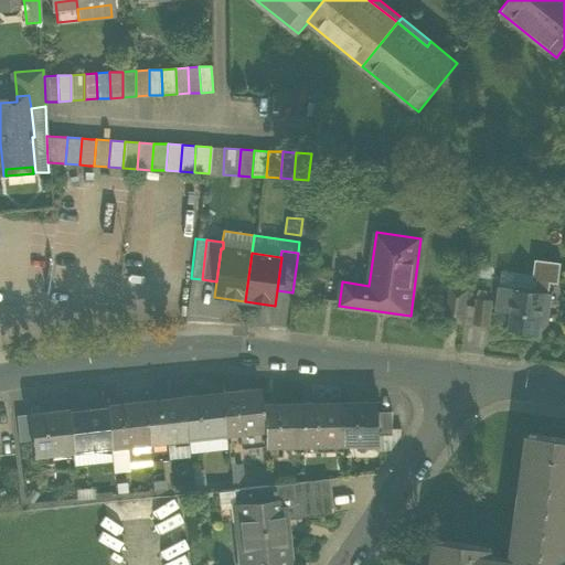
[(537,280),(535,291),(550,294),(551,283),(558,284),(562,263),(535,259),(533,275),(533,280),(537,280)]
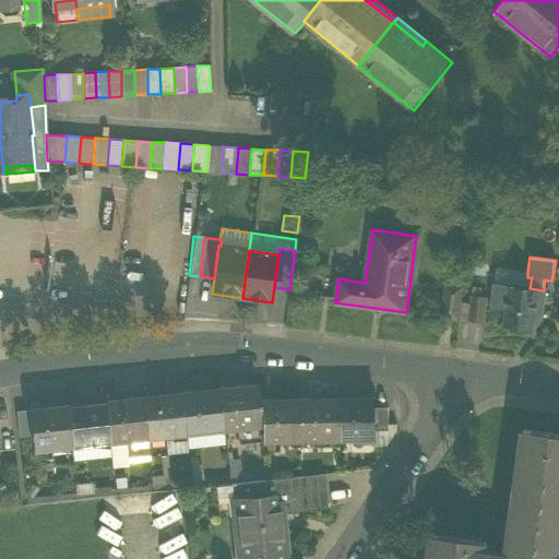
[(527,277),(527,272),(497,268),(495,284),(502,285),(509,285),(530,288),(532,277),(527,277)]
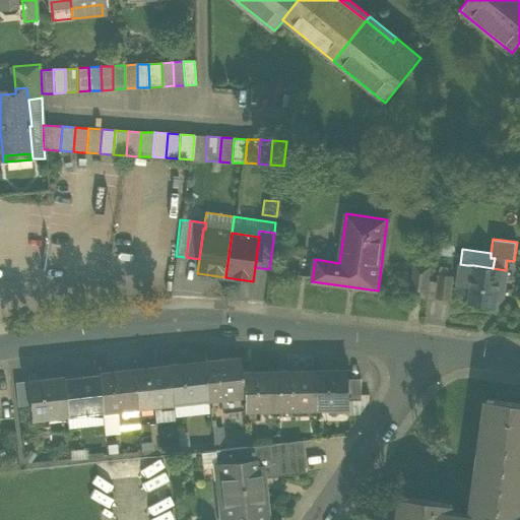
[(457,283),(464,284),(467,265),(460,264),(457,283)]
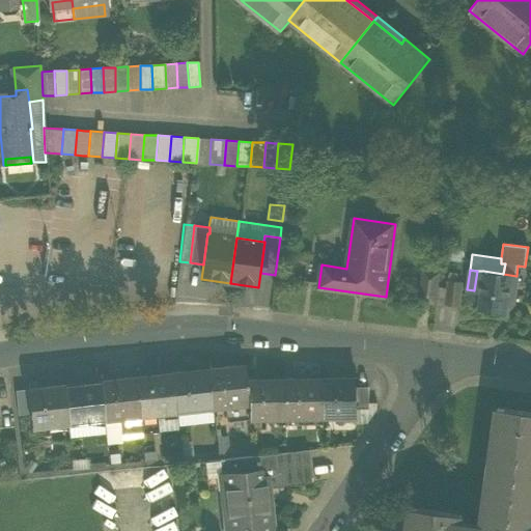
[(419,302),(435,304),(435,302),(438,286),(439,273),(423,271),(419,302)]
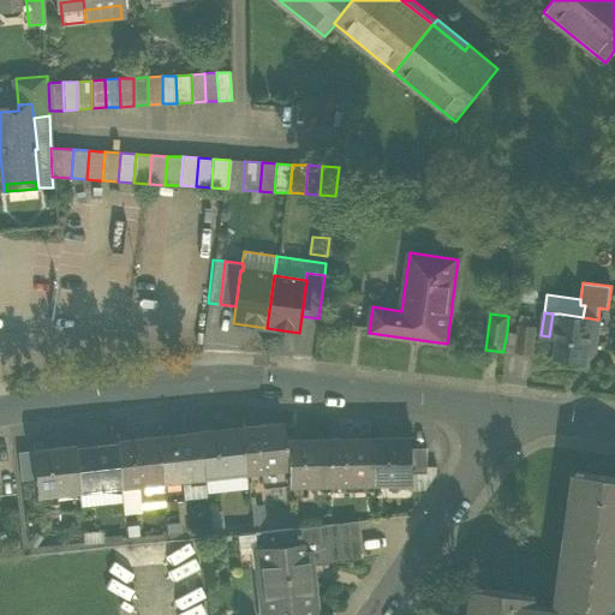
[(549,336),(556,338),(560,314),(553,314),(549,336)]
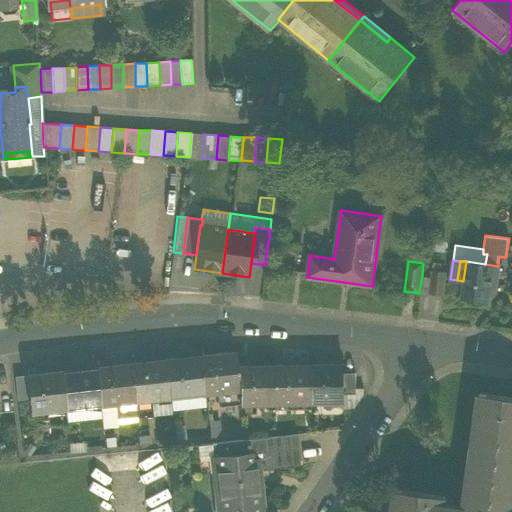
[(485,264),(466,261),(463,281),(461,299),(489,302),(491,288),(497,289),(500,266),(498,266),(485,264)]
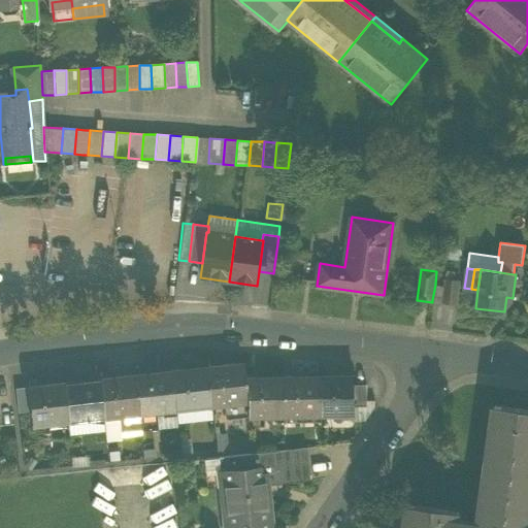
[(442,303),(456,305),(459,281),(447,278),(446,287),(443,301),(442,303)]
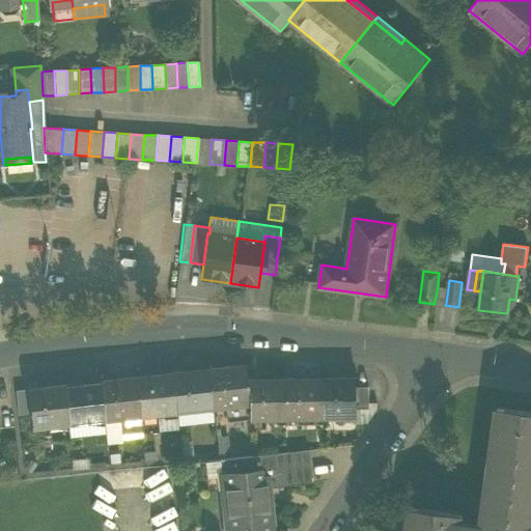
[(446,303),(448,288),(438,286),(435,302),(446,303)]
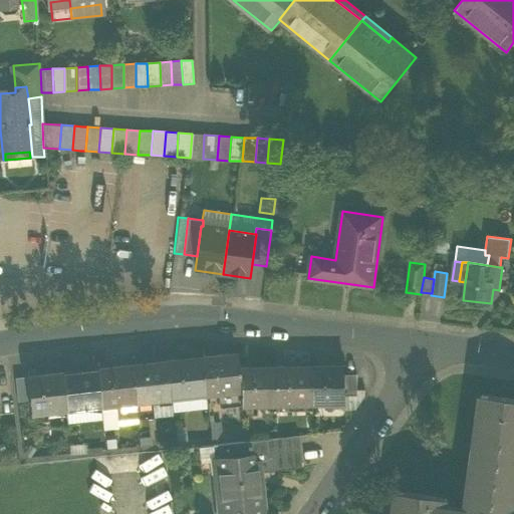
[(205,395),(239,391),(238,368),(236,354),(201,358),(205,395)]
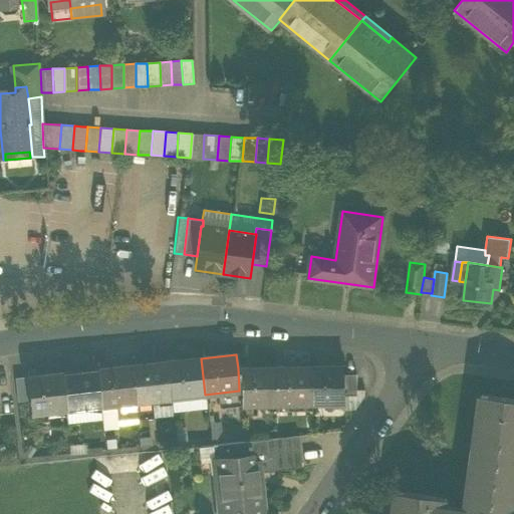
[(170,399),(205,395),(201,358),(167,362),(170,399)]
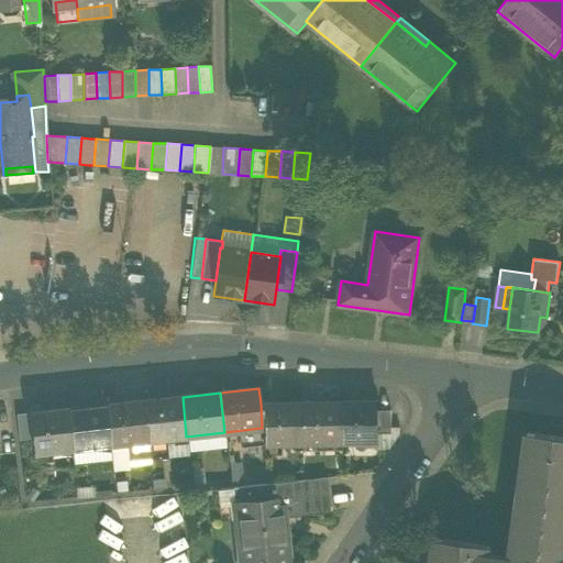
[(148,440),(186,437),(183,397),(144,400),(148,441),(148,440)]
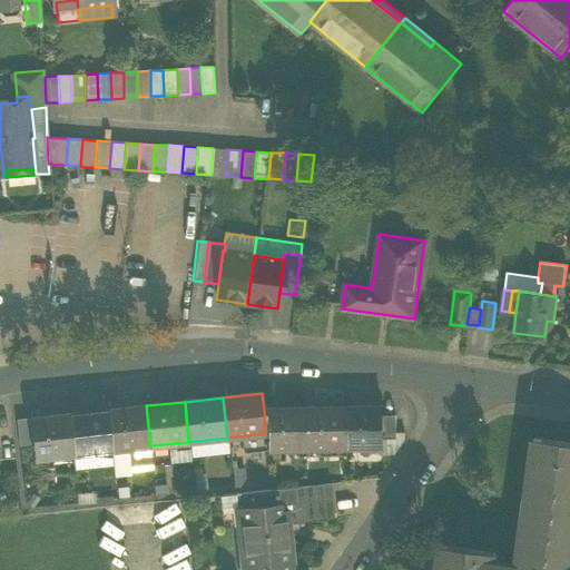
[(128,449),(150,446),(146,405),(107,410),(111,450),(128,449)]
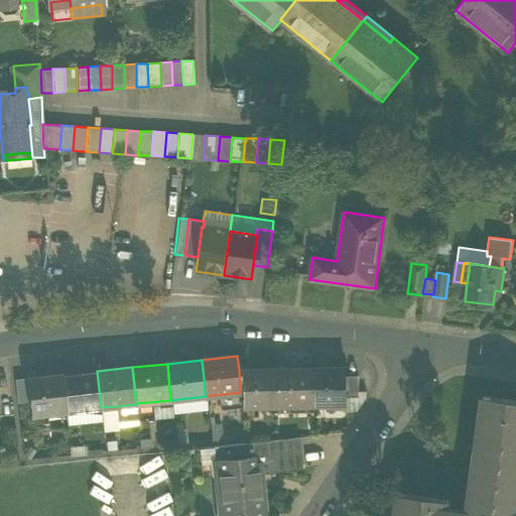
[(346,368),(310,369),(311,405),(347,404),(347,398),(347,376),(346,368)]
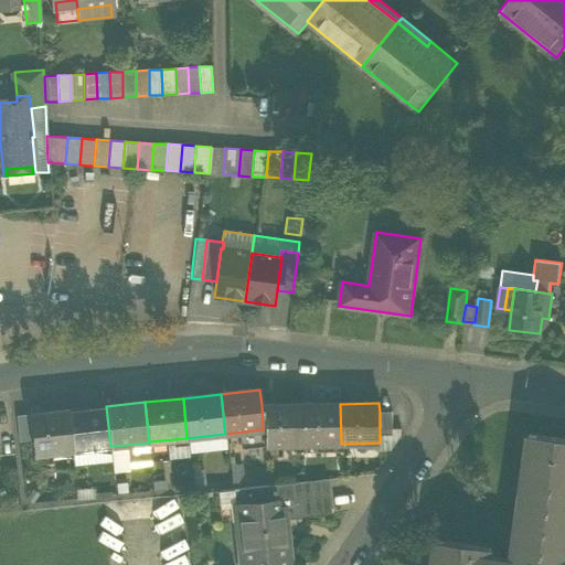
[(263,446),(302,445),(302,404),(262,405),(263,429),(263,446)]
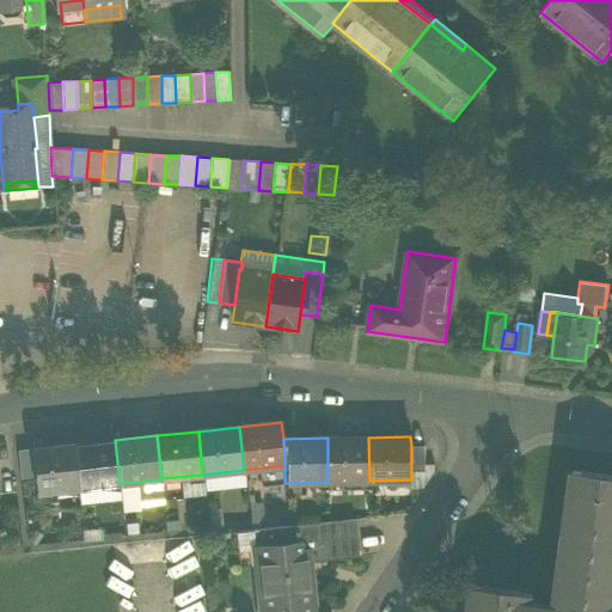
[(328,482),(369,481),(368,438),(328,438),(328,482)]
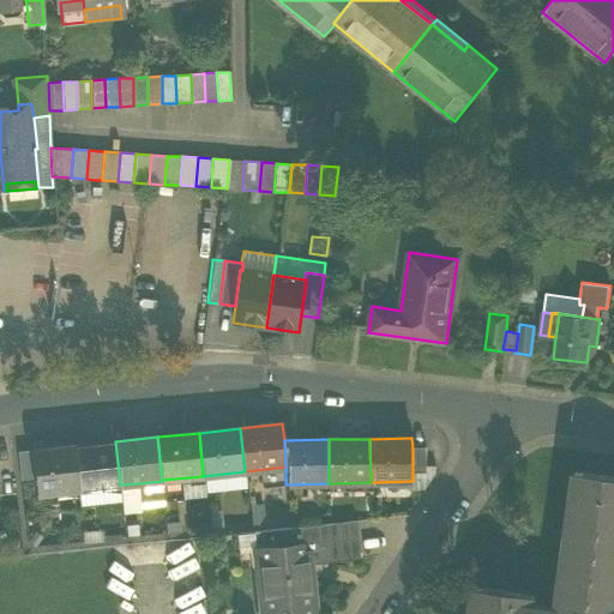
[(78,489),(120,485),(115,441),(73,446),(78,489)]
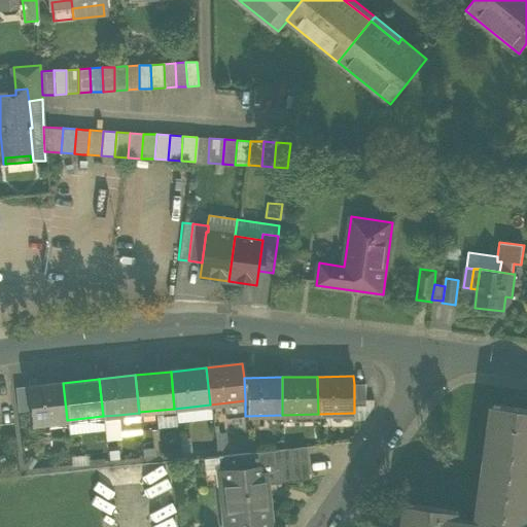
[(31,424),(67,420),(63,383),(27,387),(30,411),(31,424)]
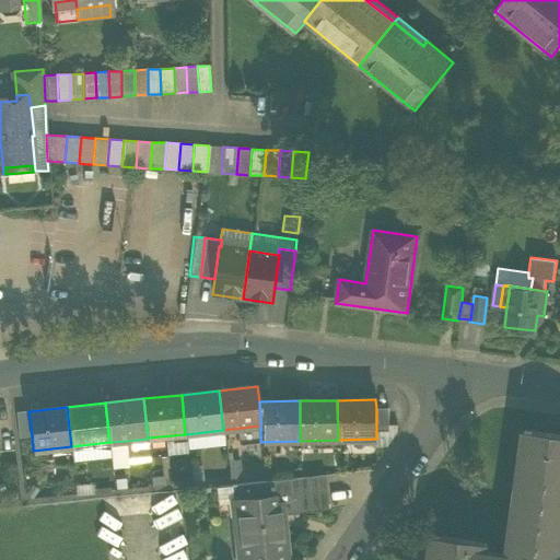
[(376,408),(376,432),(389,432),(389,408),(376,408)]
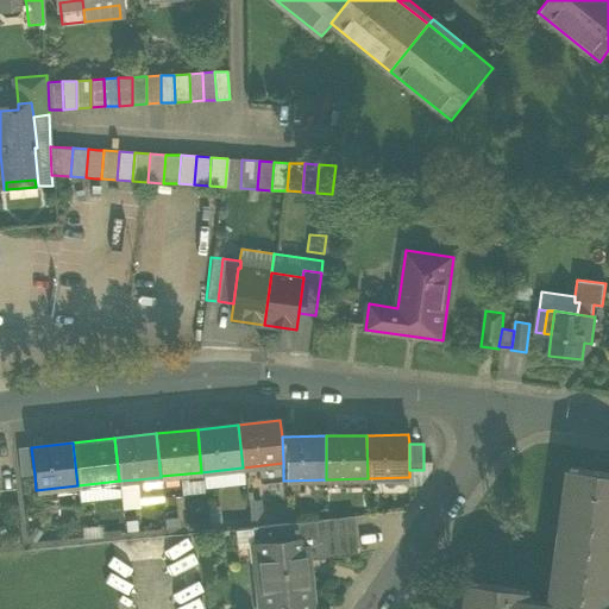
[(17,449),(20,476),(35,475),(31,447),(17,449)]
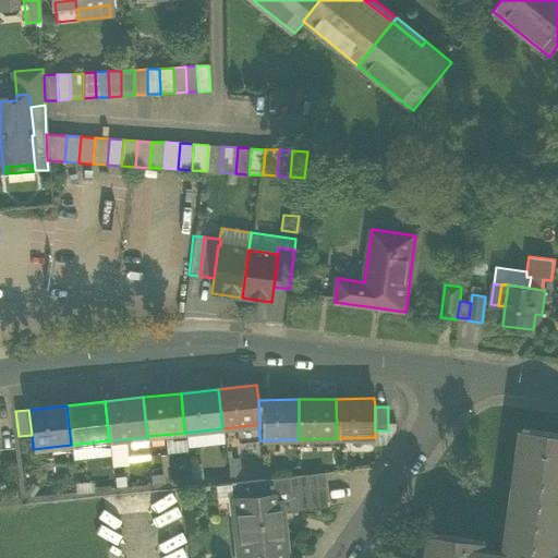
[(557,557),(557,434),(524,429),(507,554),(506,557),(557,557)]
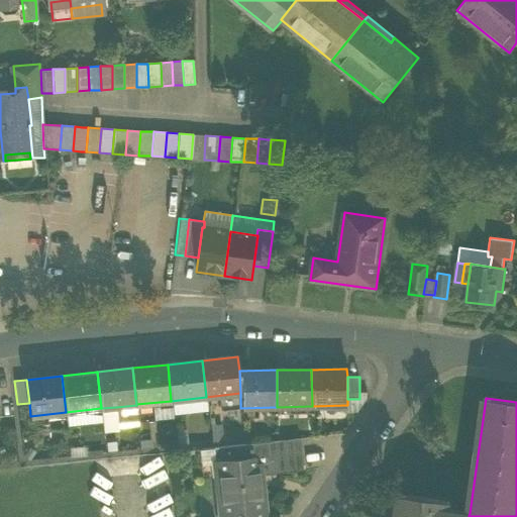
[(138,422),(136,404),(136,405),(116,407),(118,424),(138,422)]
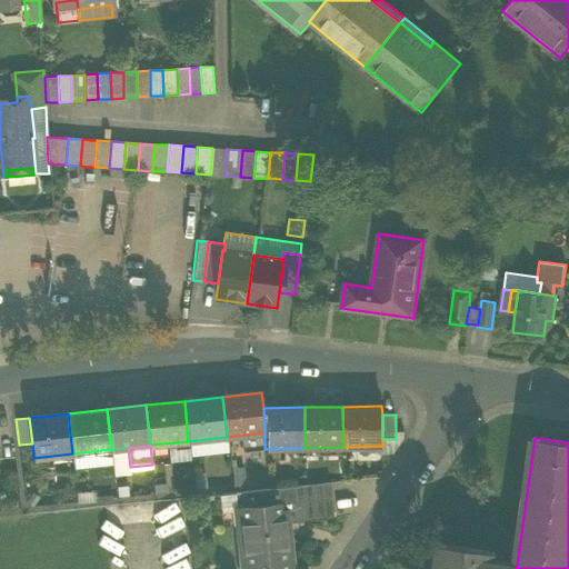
[(298,515),(298,521),(333,518),(330,482),(268,489),(269,503),(271,518),(285,517),(298,515)]
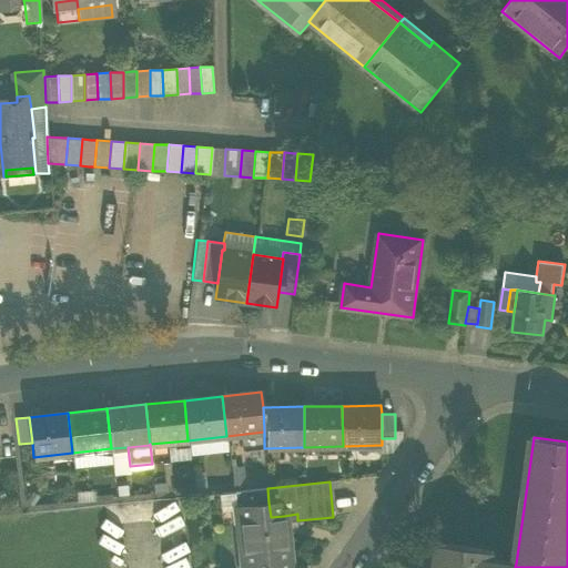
[(234,492),(236,506),(269,503),(267,488),(234,492)]
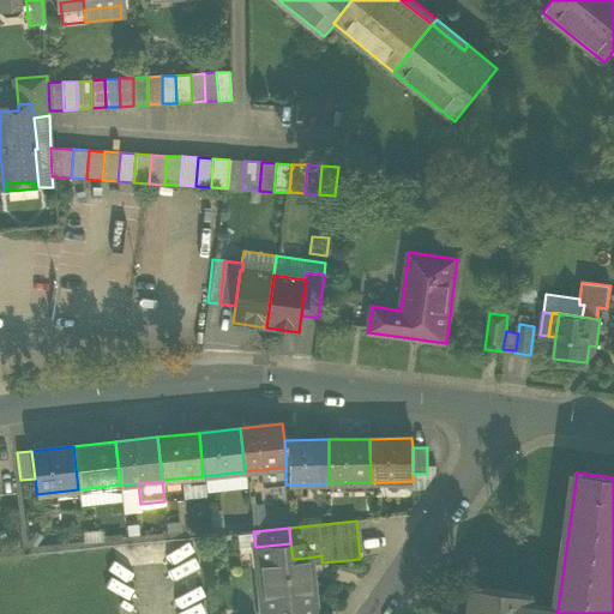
[(262,613),(313,613),(308,565),(307,558),(293,559),(290,543),(256,547),(262,613)]
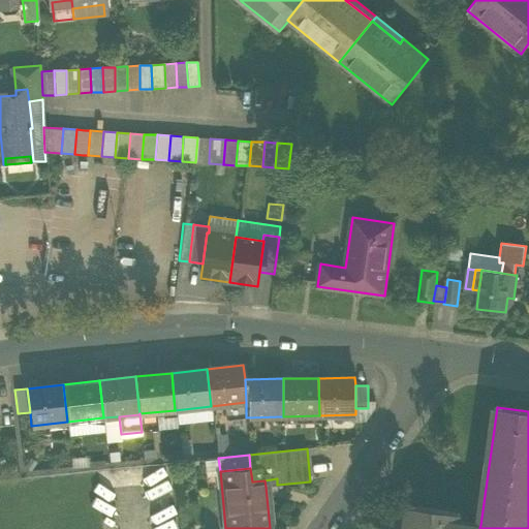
[(454,528),(455,522),(456,512),(409,506),(406,528),(454,528)]
